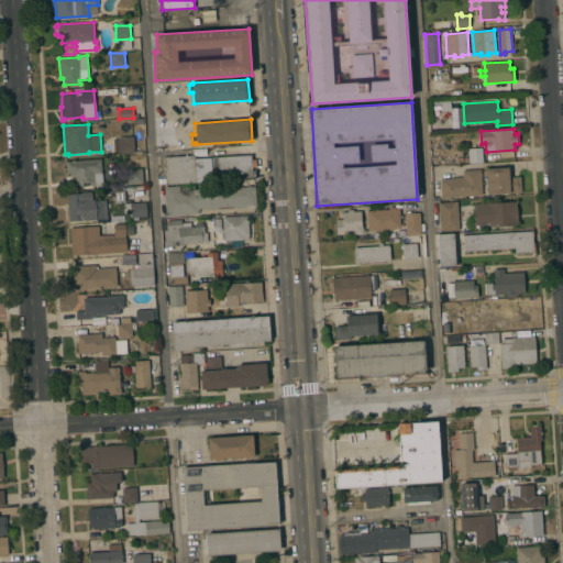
[(134,152),(119,153),(118,138),(133,136),(134,152)]
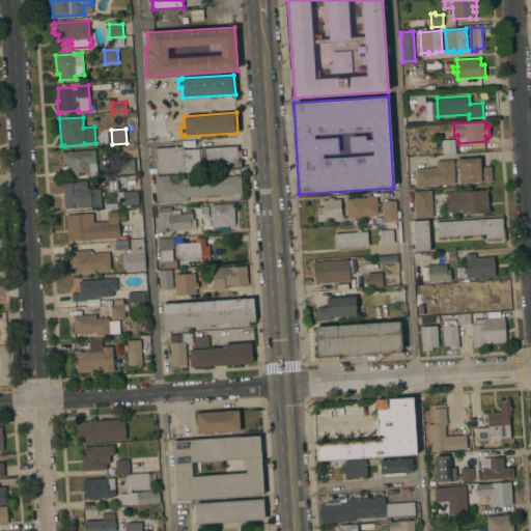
[(455,154),(443,155),(442,140),(454,139),(455,154)]
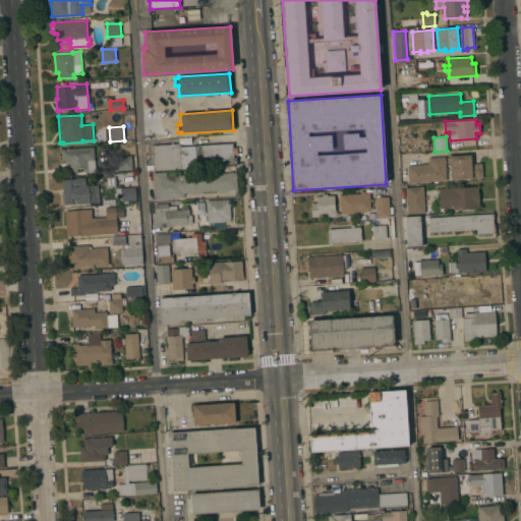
[(161,170),(154,171),(152,146),(180,143),(181,169),(166,170),(166,171),(161,171),(161,170)]
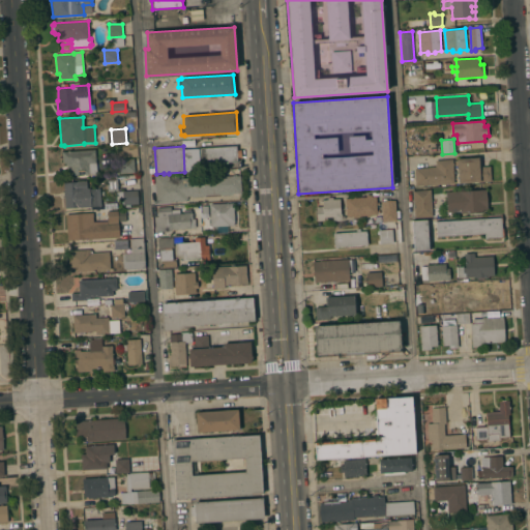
[(199,165),(198,148),(236,146),(239,146),(240,162),(199,165)]
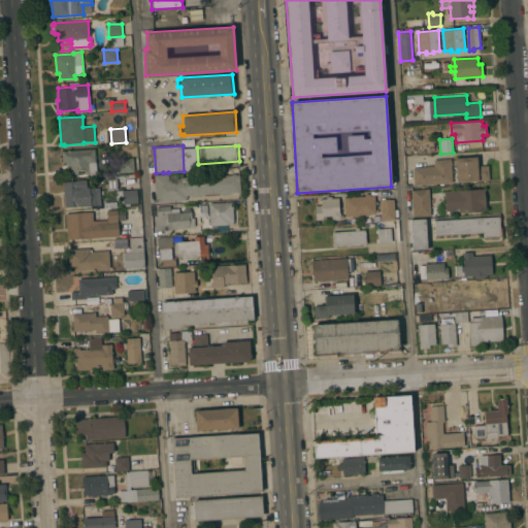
[(95,150),(96,172),(67,174),(66,165),(65,165),(65,162),(62,162),(62,152),(95,150)]
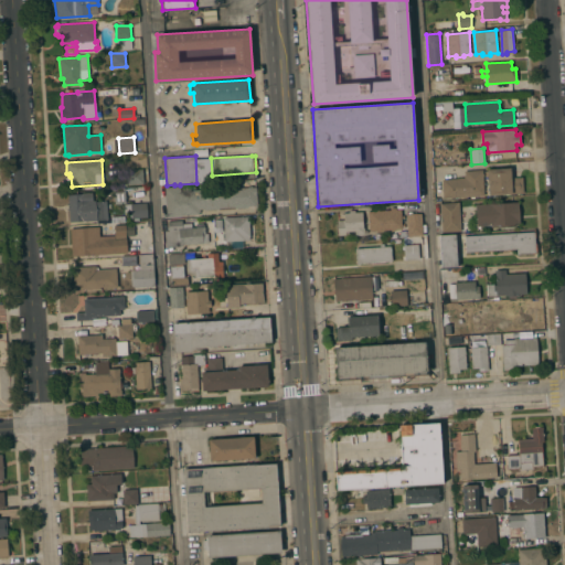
[(128,161),(137,161),(137,169),(142,169),(144,183),(127,184),(126,170),(128,170),(128,161)]
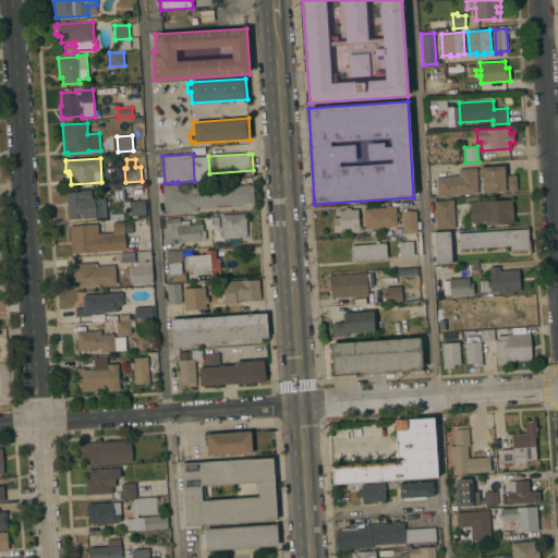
[(505,166),(505,176),(516,174),(517,191),(483,193),(481,167),(505,166)]
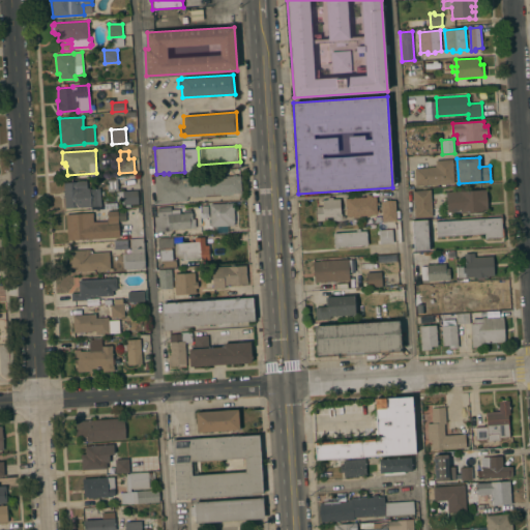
[(415,186),(414,169),(431,168),(431,167),(435,167),(435,164),(436,164),(436,160),(452,159),(452,163),(453,163),(453,166),(454,183),(415,186)]
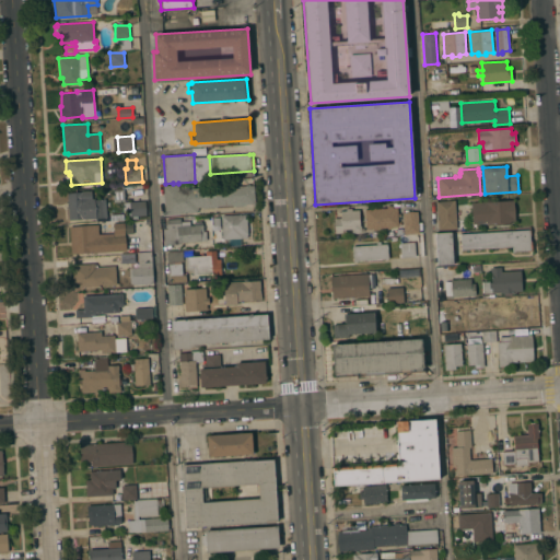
[(178,184),(179,190),(190,189),(190,188),(198,188),(198,189),(206,188),(206,183),(209,183),(209,188),(220,187),(220,186),(228,186),(228,187),(247,186),(247,185),(249,185),(254,185),(255,205),(233,206),(232,205),(217,206),(218,207),(203,208),(203,207),(198,208),(198,210),(197,210),(197,213),(165,216),(163,186),(173,185),(173,184),(178,184)]
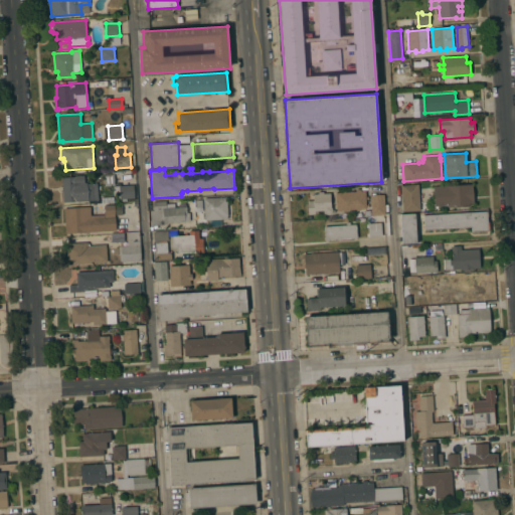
[(104,173),(114,172),(115,185),(105,186),(104,173)]
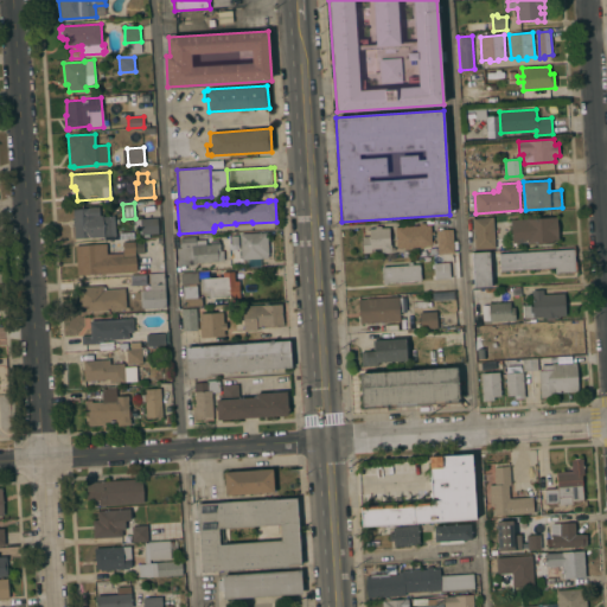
[(104,237),(75,238),(72,210),(88,209),(88,208),(98,206),(100,216),(114,215),(116,236),(104,237)]
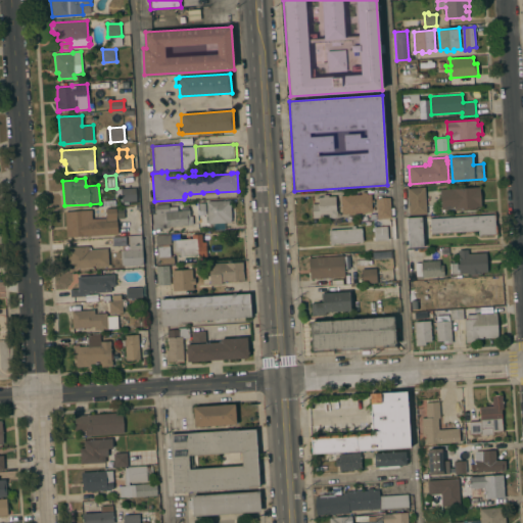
[(425,187),(427,214),(409,216),(408,188),(425,187)]
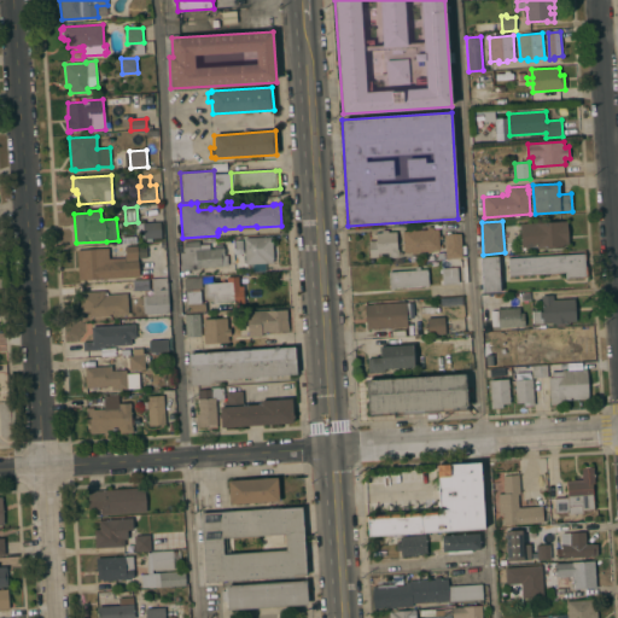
[(535,222),(535,223),(567,221),(569,244),(563,245),(563,248),(548,249),(548,248),(538,249),(536,248),(525,248),(525,250),(519,250),(519,239),(520,238),(520,223),(535,222)]
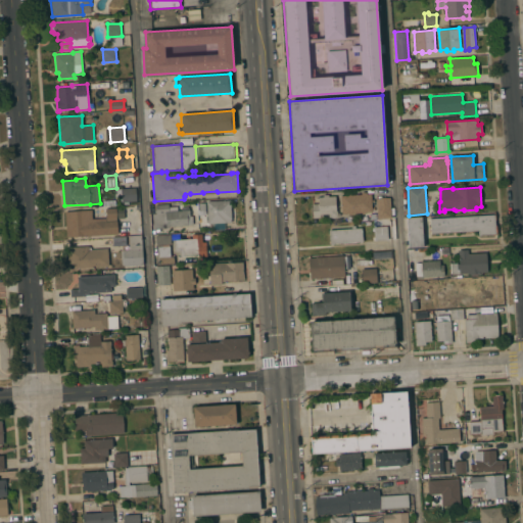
[(136,188),(136,201),(122,202),(121,196),(115,197),(114,189),(136,188)]
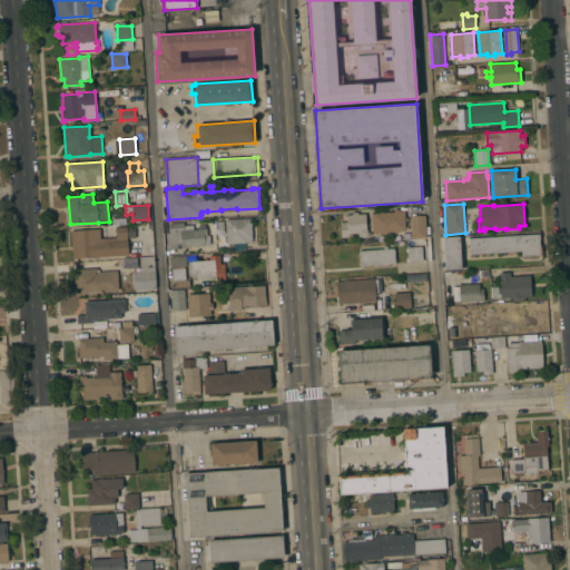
[(371,214),(376,213),(376,210),(382,210),(382,213),(394,212),(394,209),(399,209),(399,212),(404,212),(405,232),(396,232),(396,233),(393,234),(393,232),(386,233),(386,234),(380,235),(380,233),(372,234),(371,214)]
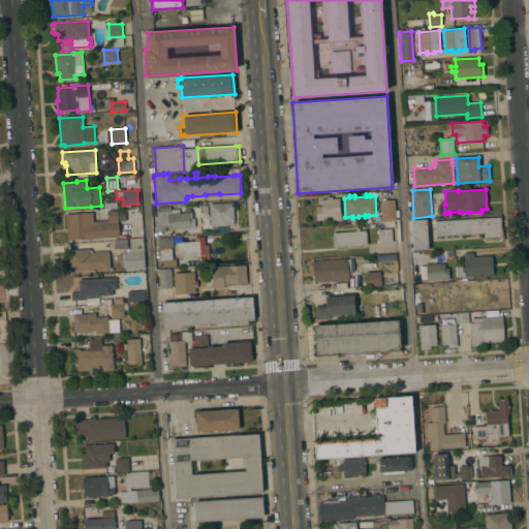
[(315,207),(321,206),(321,199),(327,199),(327,197),(332,197),(332,198),(339,198),(340,214),(341,214),(341,219),(339,219),(339,220),(332,221),(332,217),(323,217),(323,220),(316,220),(315,207)]
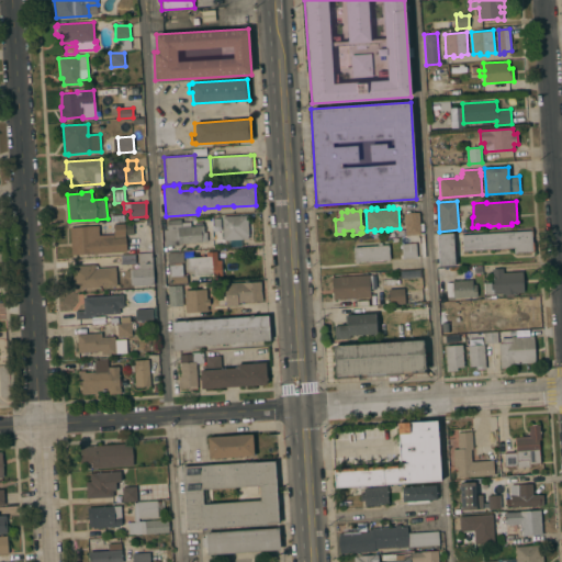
[(404,213),(419,212),(420,234),(406,235),(404,213)]
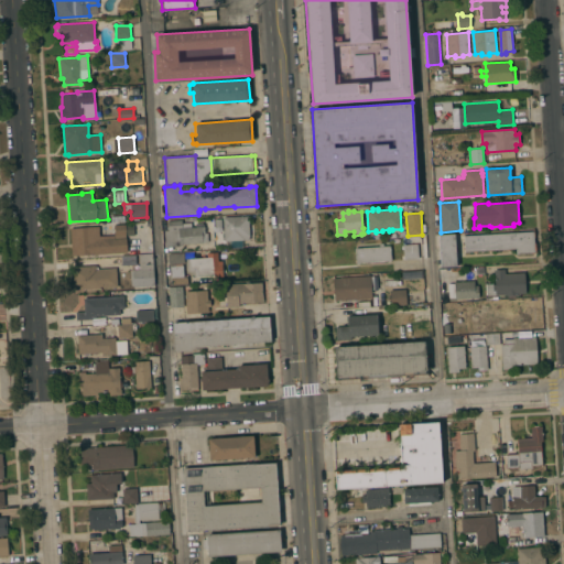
[(223,217),(243,216),(243,215),(246,215),(247,216),(248,216),(250,237),(249,237),(249,239),(225,241),(223,217)]
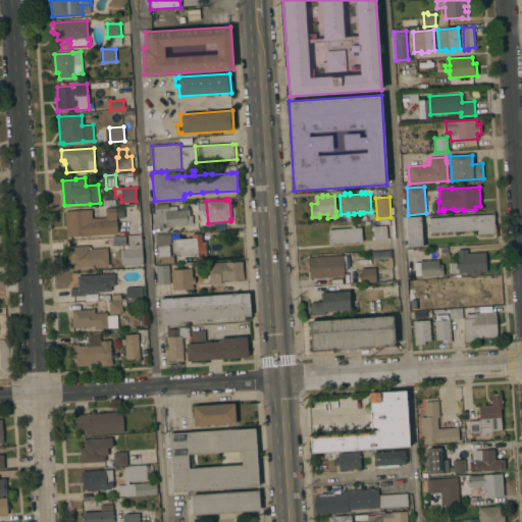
[(153,213),(156,213),(155,204),(168,204),(168,211),(169,211),(169,208),(176,207),(177,211),(180,211),(179,207),(186,207),(186,210),(190,210),(190,216),(192,215),(193,224),(188,224),(187,224),(166,226),(166,227),(154,228),(153,213)]
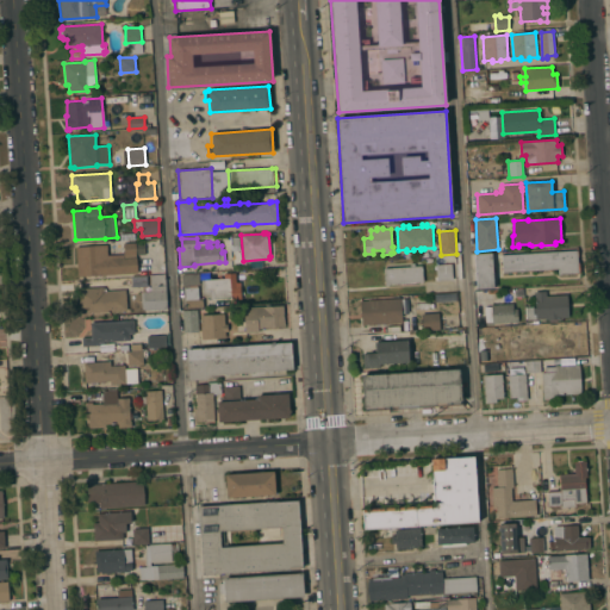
[(106,246),(107,255),(124,255),(123,243),(135,243),(137,273),(78,277),(75,247),(106,246)]
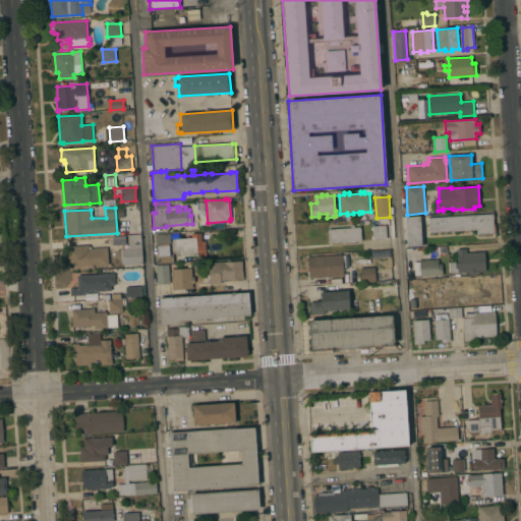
[(494,214),(494,219),(494,224),(495,224),(496,234),(495,234),(495,233),(477,234),(476,230),(429,233),(428,218),(494,214)]
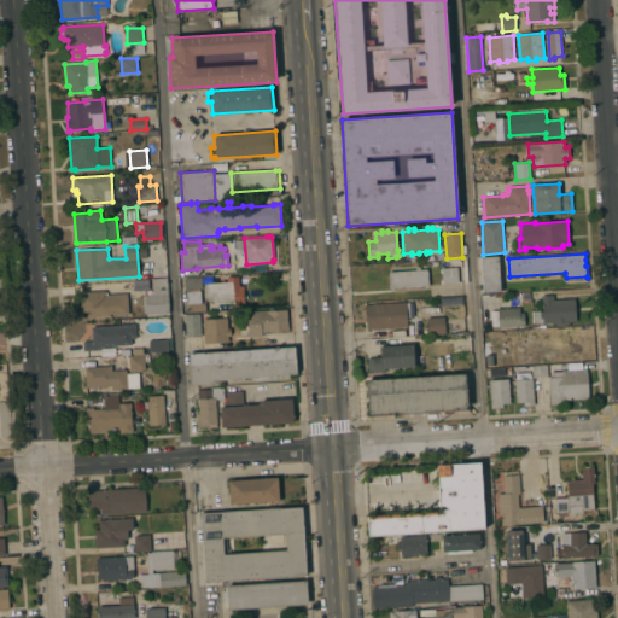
[(481,258),(499,257),(500,291),(483,292),(481,258)]
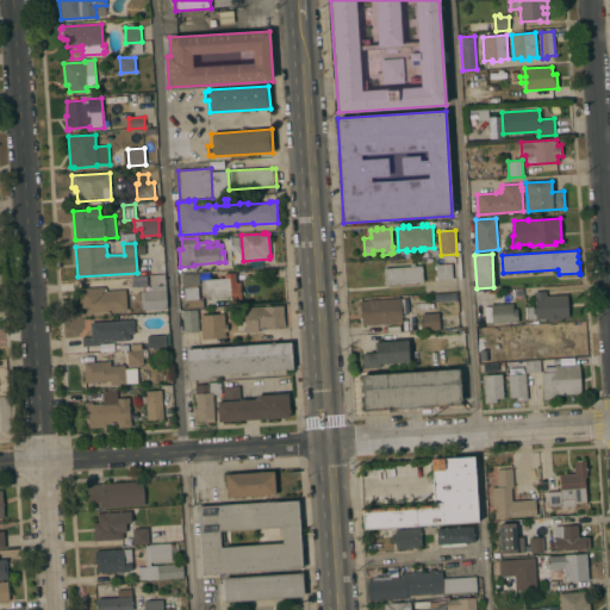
[(436,265),(452,263),(453,279),(437,280),(436,265)]
